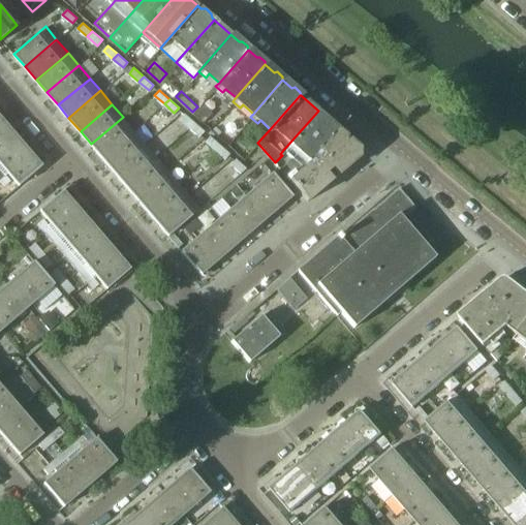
[(214,122),(197,106),(192,112),(210,127),(214,122)]
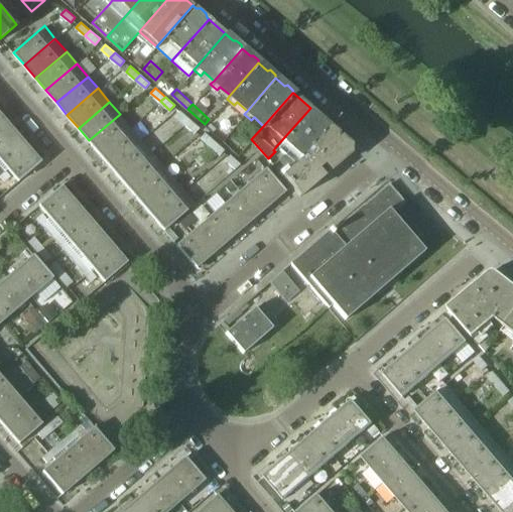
[(310,108),(276,146),(293,162),(302,152),(329,123),(310,108)]
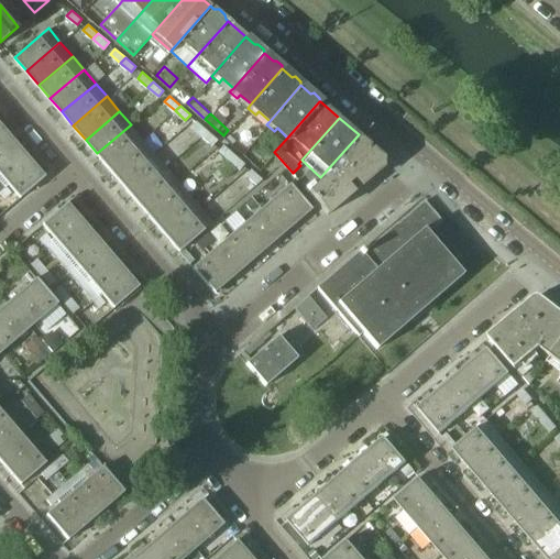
[(207,129),(197,120),(191,125),(201,134),(207,129)]
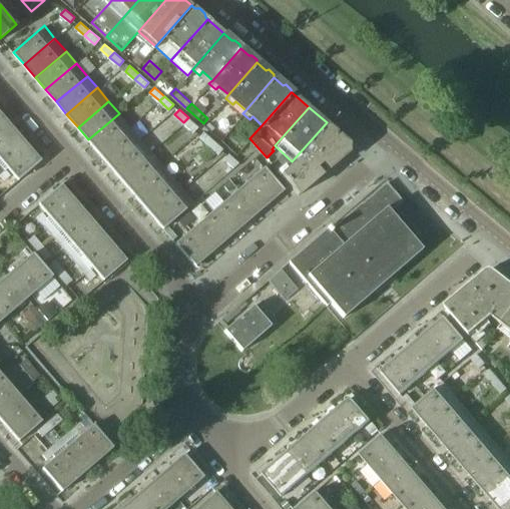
[(0,110),(0,128),(9,121),(0,110)]
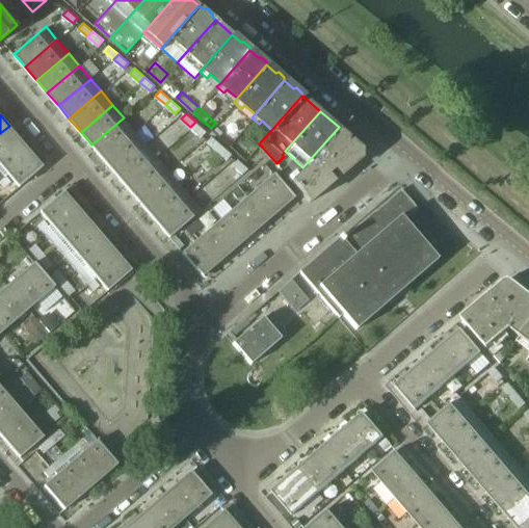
[(124,117),(91,144),(103,158),(134,130),(124,117)]
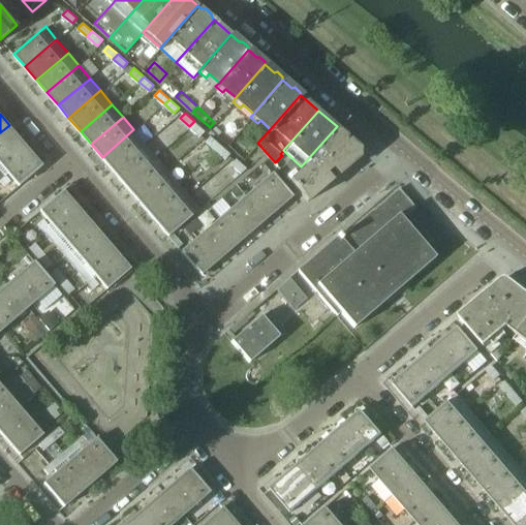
[(205,130),(194,121),(189,126),(199,135),(205,130)]
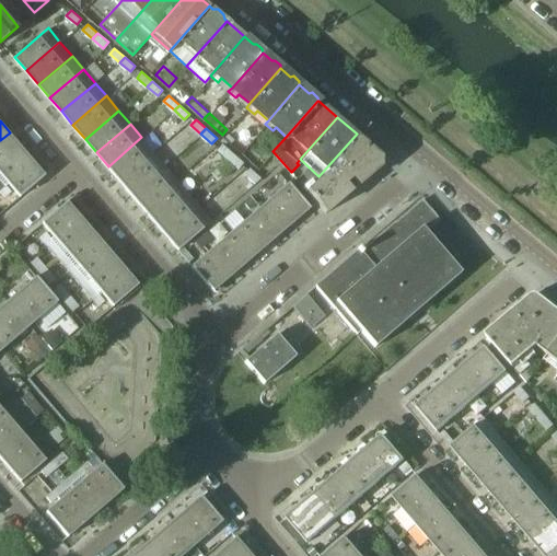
[(10,132),(0,140),(0,164),(22,146),(10,132)]
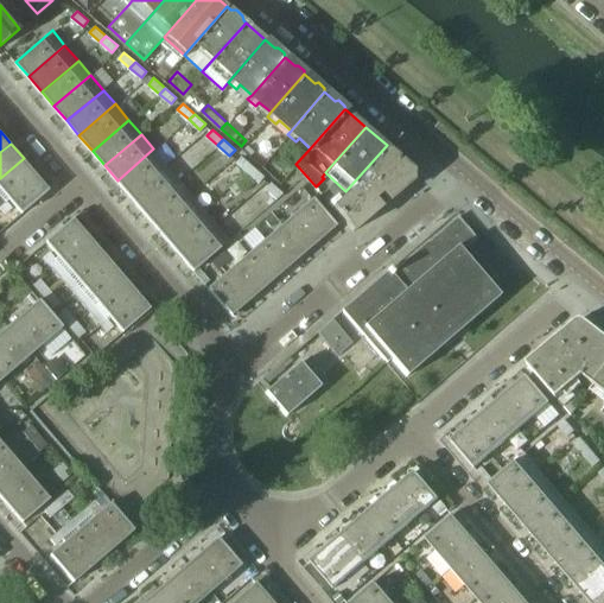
[(387,145),(356,179),(380,208),(413,178),(413,169),(387,145)]
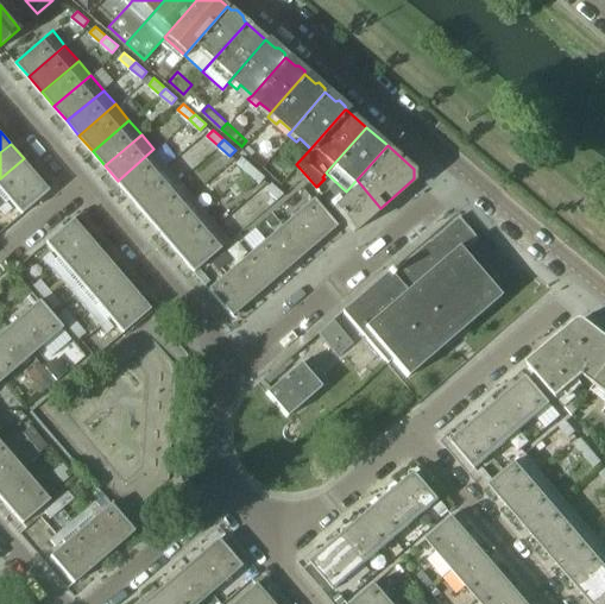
[(153,149),(118,181),(131,195),(166,164),(153,149)]
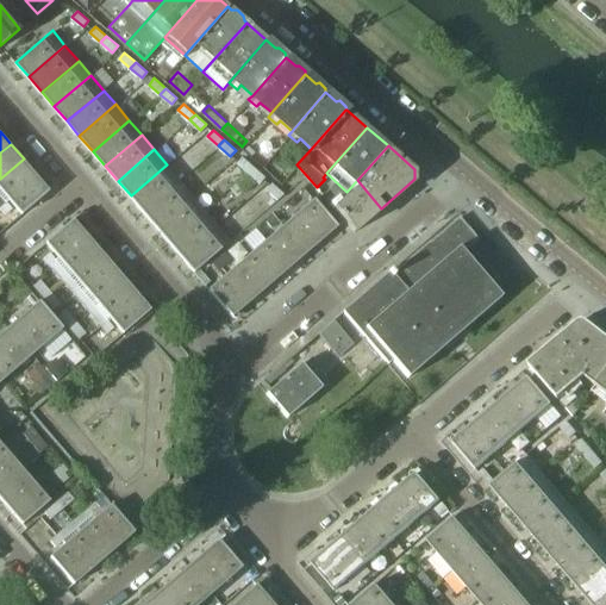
[(237,162),(249,173),(254,166),(243,156),(237,162)]
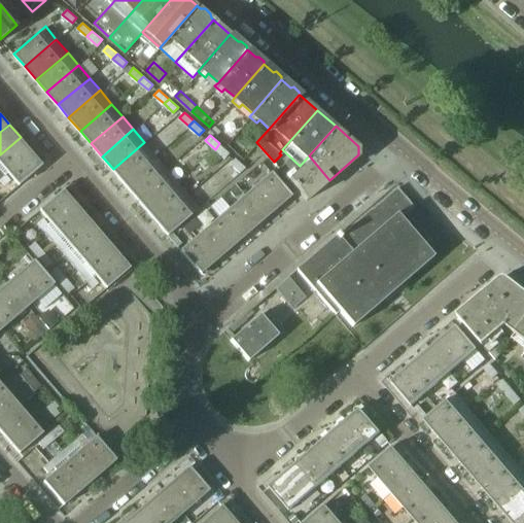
[(21,137),(0,154),(0,176),(1,177),(5,173),(8,171),(32,151),(21,137)]
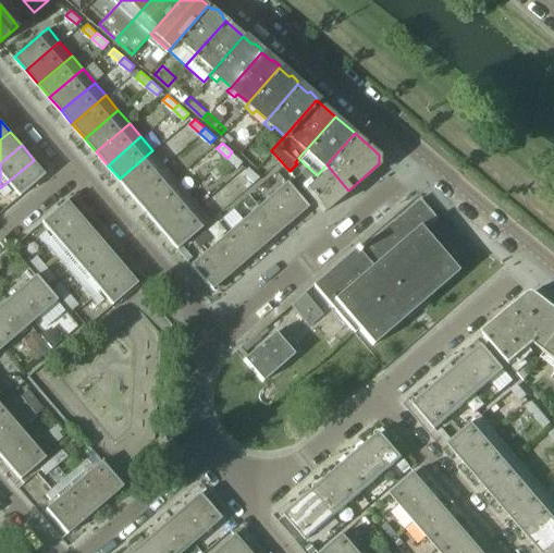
[(262,161),(244,145),(238,150),(257,167),(262,161)]
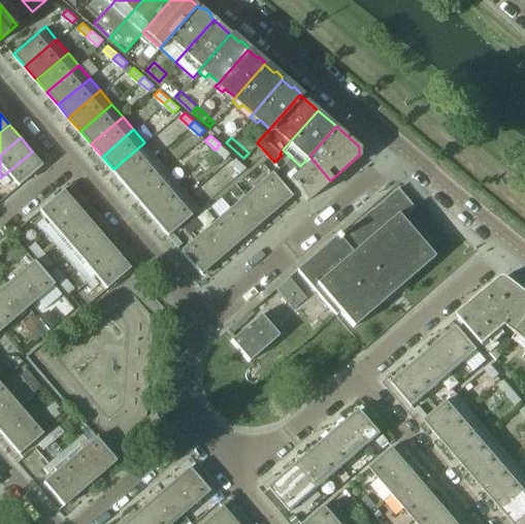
[(144,142),(113,169),(124,182),(156,155),(144,142)]
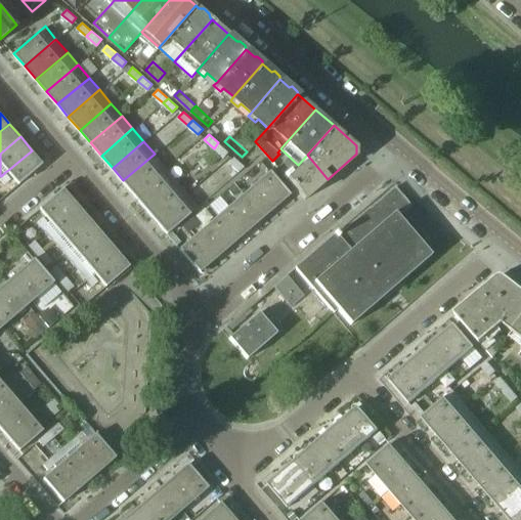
[(228,152),(218,142),(214,148),(223,157),(228,152)]
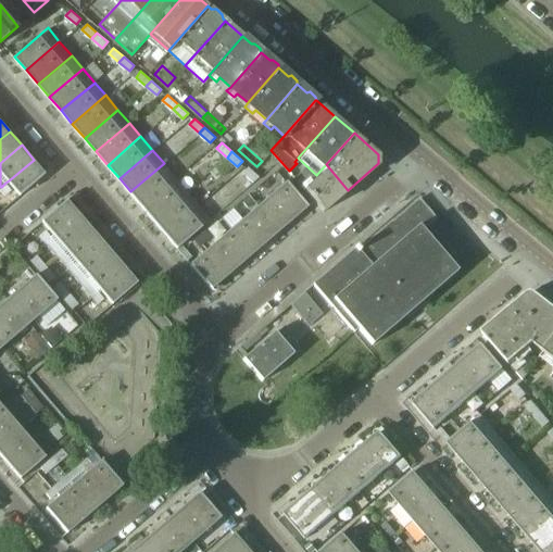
[(34,160),(9,180),(21,193),(46,173),(34,160)]
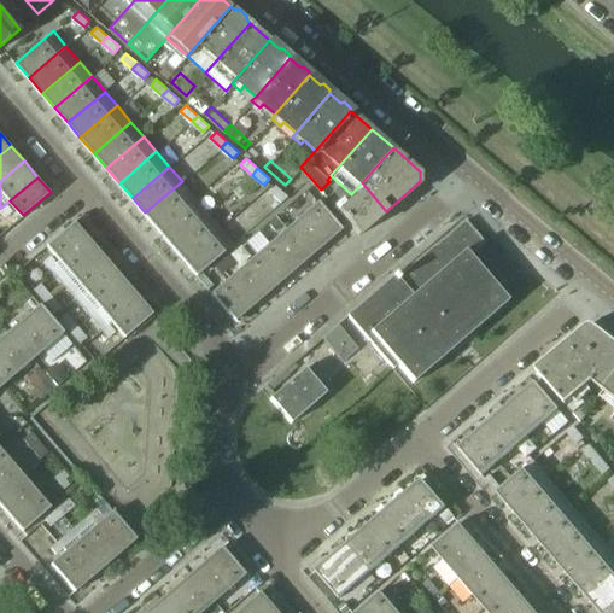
[(182,181),(145,212),(159,229),(196,197),(182,181)]
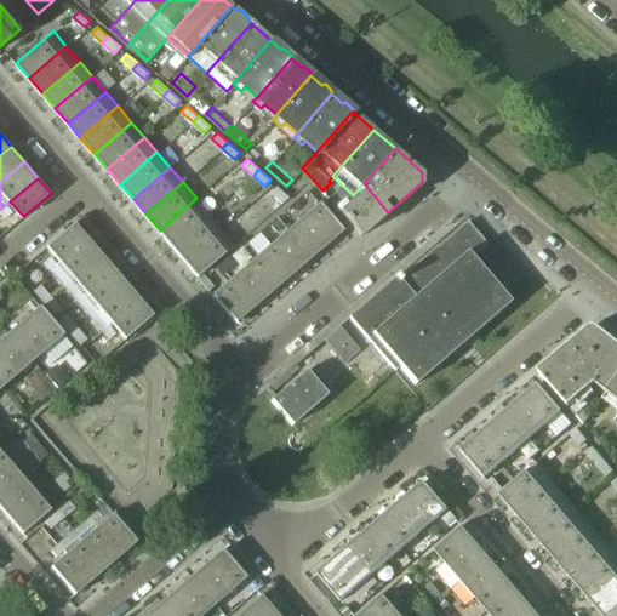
[(388,212),(364,183),(353,195),(337,206),(361,234),(388,212)]
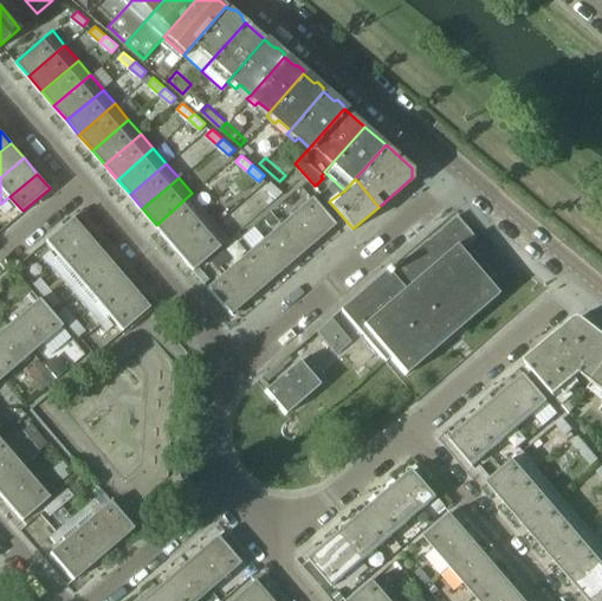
[(277,198),(283,192),(271,181),(265,187),(277,198)]
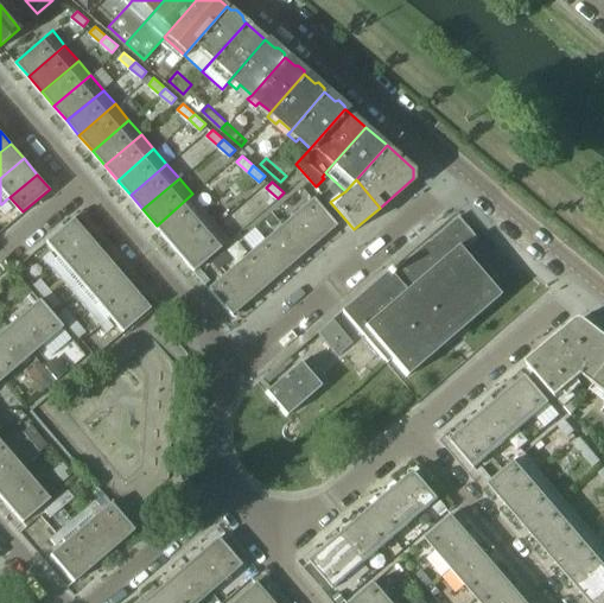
[(192,194),(157,226),(169,240),(204,208),(192,194)]
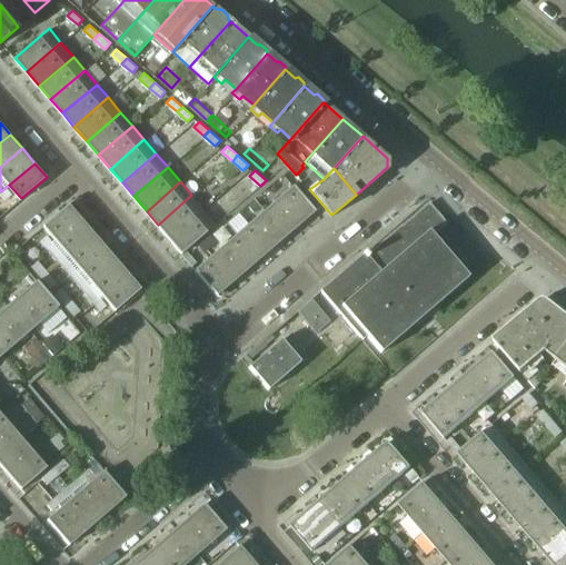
[(294,185),(266,208),(288,234),(316,210),(294,185)]
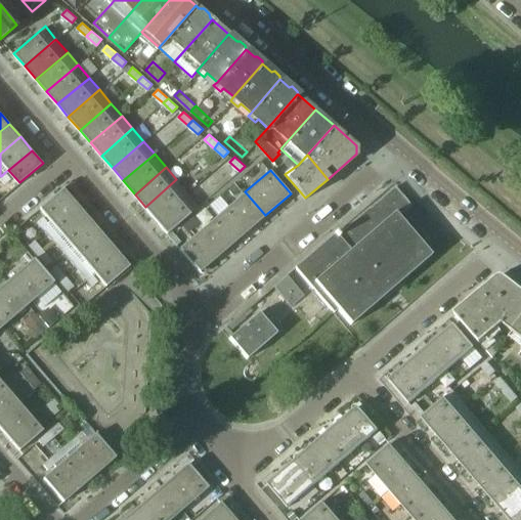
[(5,172),(1,176),(5,182),(10,178),(5,172)]
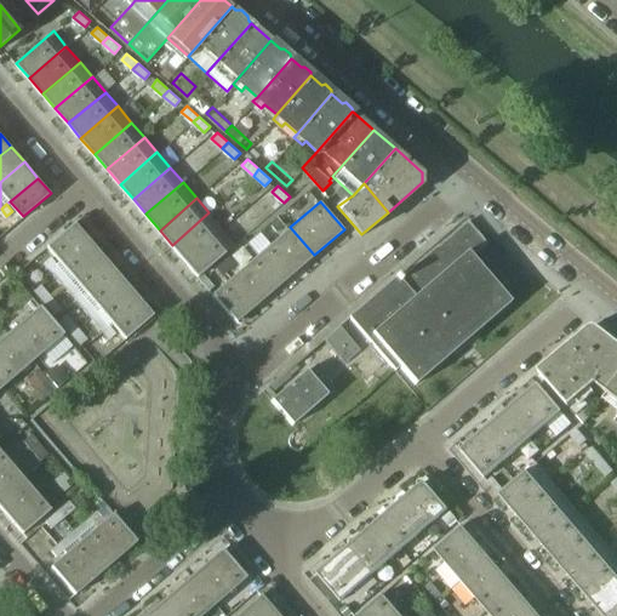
[(209,212),(172,245),(186,260),(222,228),(209,212)]
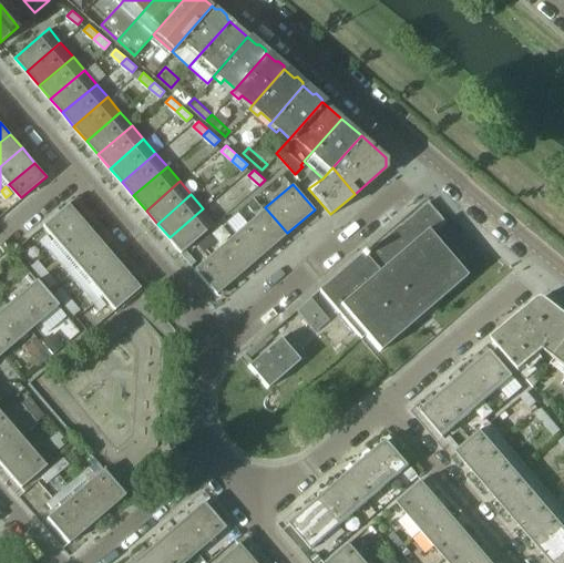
[(260,204),(254,197),(247,203),(254,210),(260,204)]
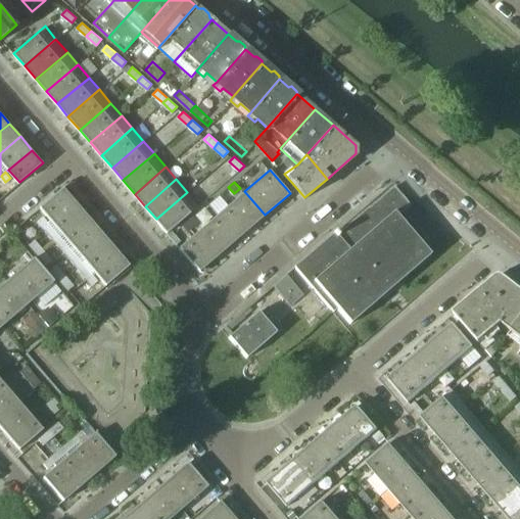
[(331,307),(334,310),(338,307),(351,322),(383,294),(387,290),(388,292),(396,285),(395,283),(398,281),(431,252),(421,241),(418,237),(395,210),(409,200),(395,185),(339,233),(336,230),(295,265),(331,307)]
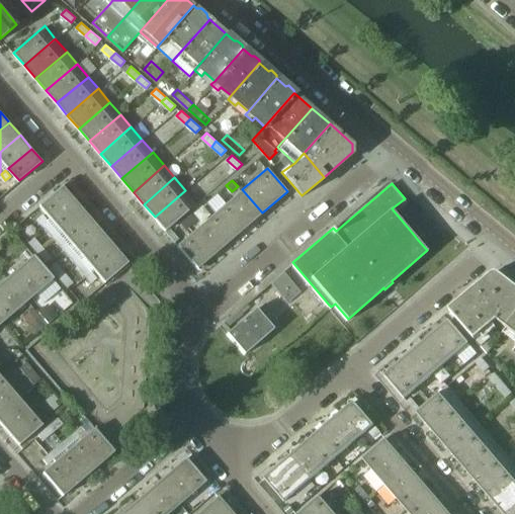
[(39,204),(51,217),(74,197),(63,184),(39,204)]
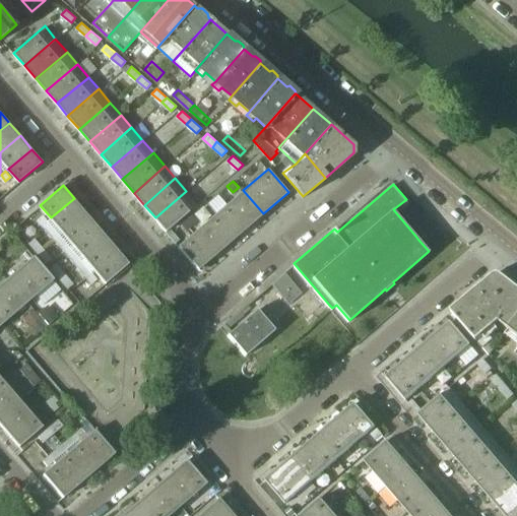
[(243,190),(217,212),(237,236),(263,213),(243,190)]
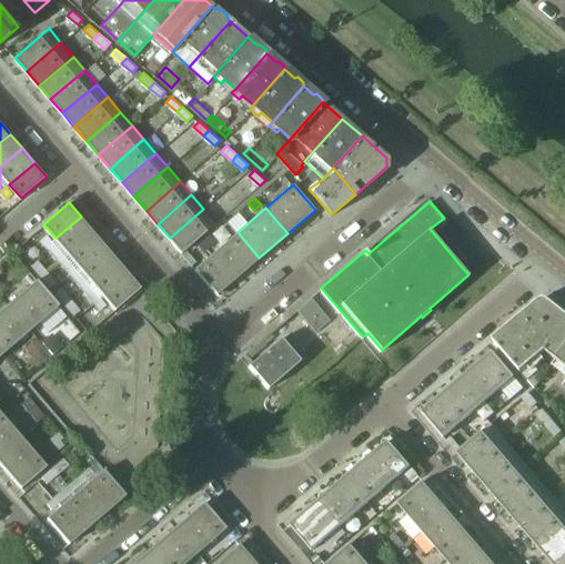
[(203,209),(170,238),(182,252),(187,249),(215,223),(203,209)]
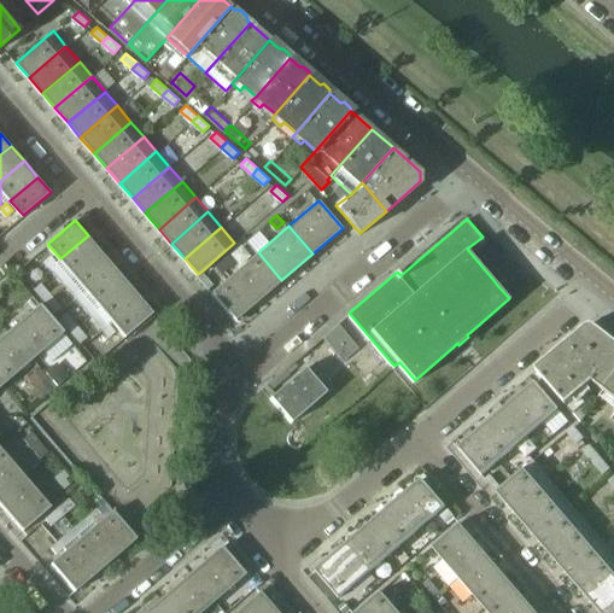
[(60,258),(57,262),(51,267),(64,282),(101,251),(88,235),(60,258)]
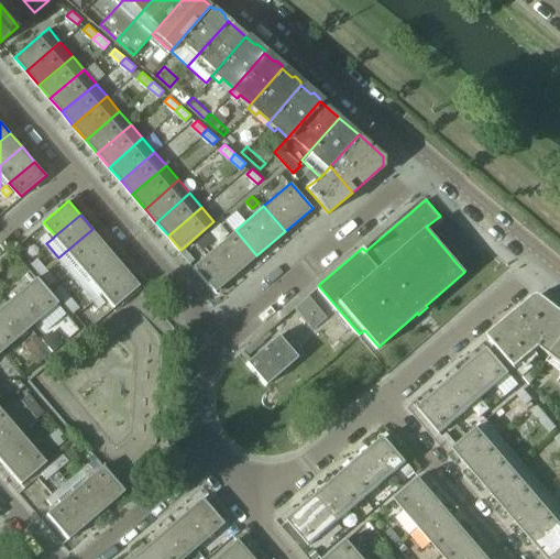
[(92,229),(58,258),(70,272),(105,242),(92,229)]
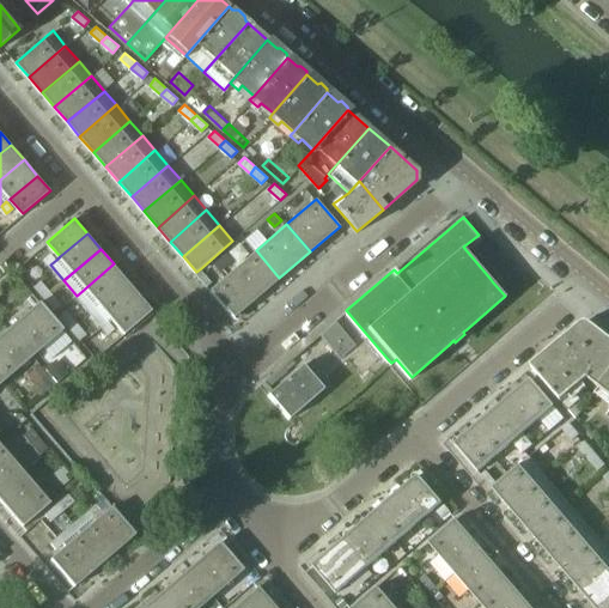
[(221,268),(233,259),(225,249),(213,259),(221,268)]
